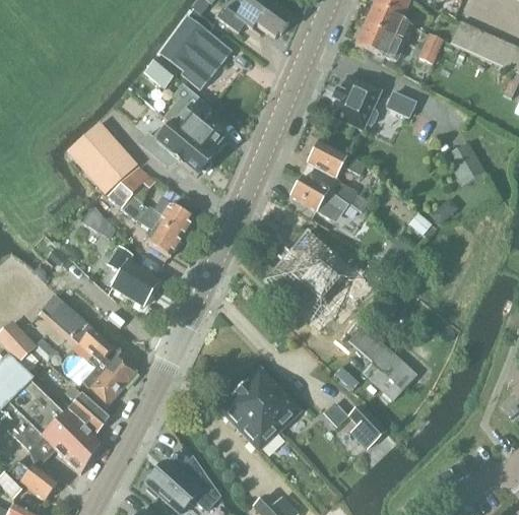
[(197,0),(192,6),(200,13),(209,2),(207,0),(197,0)]
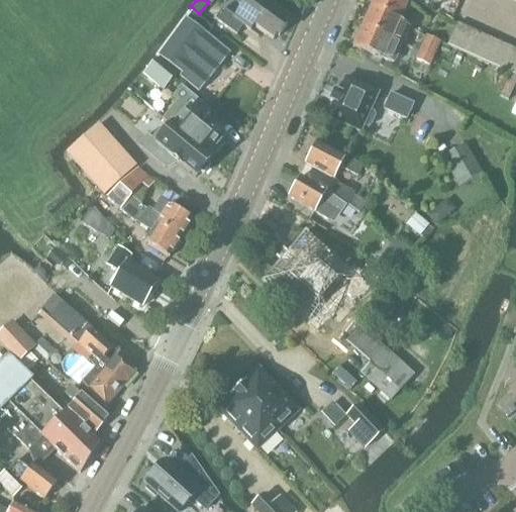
[(285,20),(289,15),(268,0),(240,0),(238,3),(240,4),(234,13),(223,5),(215,15),(237,31),(237,30),(243,21),(250,26),(251,25),(249,24),(251,20),(274,35),(277,31),(279,32),(287,21),(285,20)]
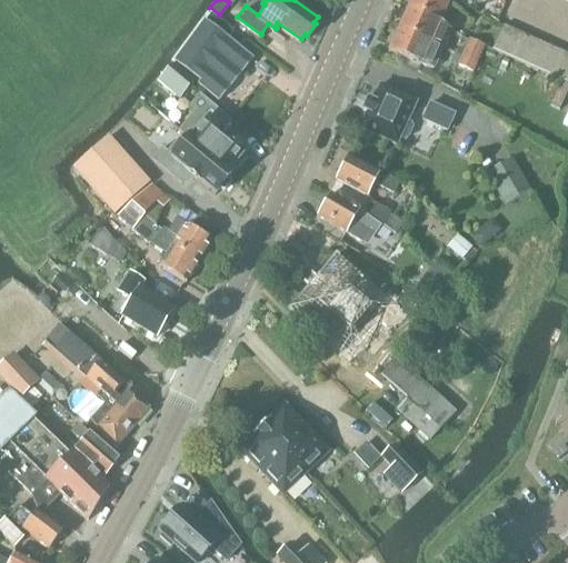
[(409,0),(408,3),(439,18),(448,0),(409,0)]
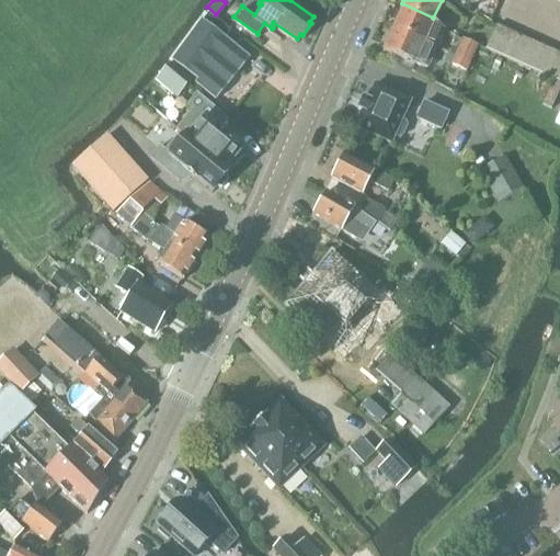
[(402,3),(392,24),(424,38),(433,18),(402,3)]
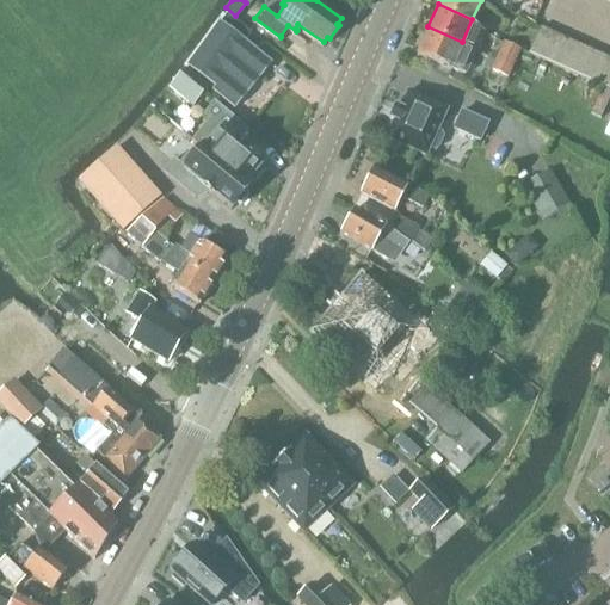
[(188,62),(215,82),(213,86),(234,104),(267,65),(279,74),(277,76),(283,80),(290,71),(221,18),(188,62)]
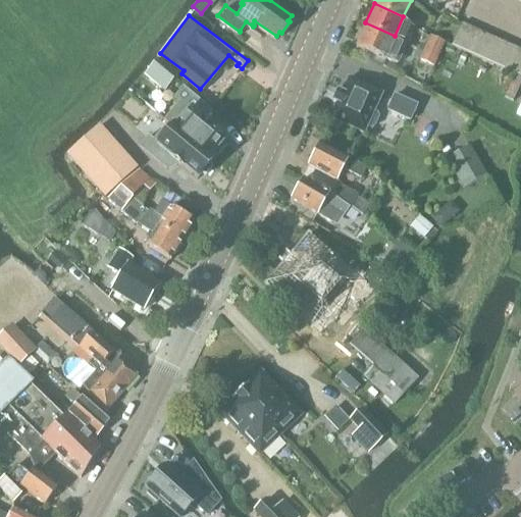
[(452,42),(464,47),(473,24),(462,19),(452,42)]
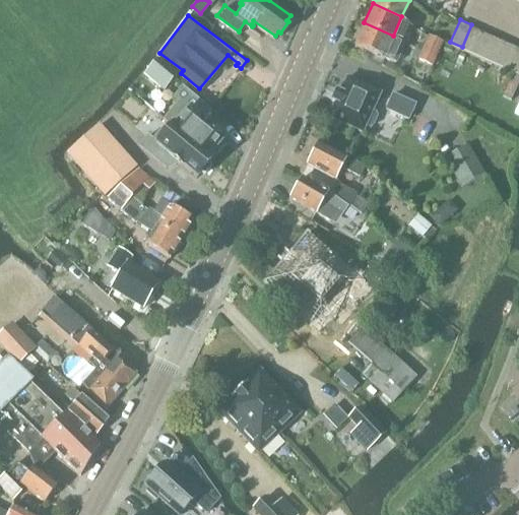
[(393,36),(364,22),(355,42),(385,55),(393,36)]
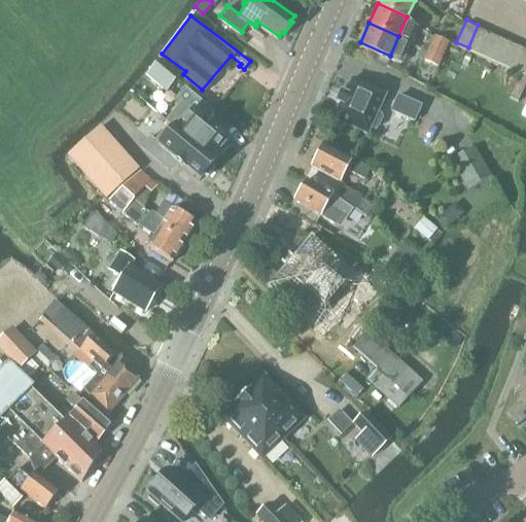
[(468,47),(480,53),(489,30),(478,25),(468,47)]
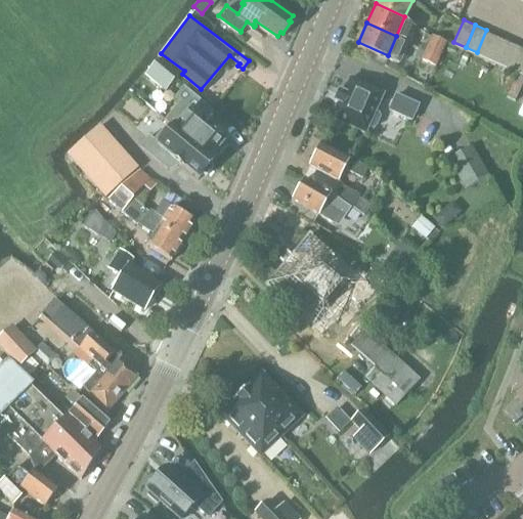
[(477,52),(487,56),(497,35),(486,30),(477,52)]
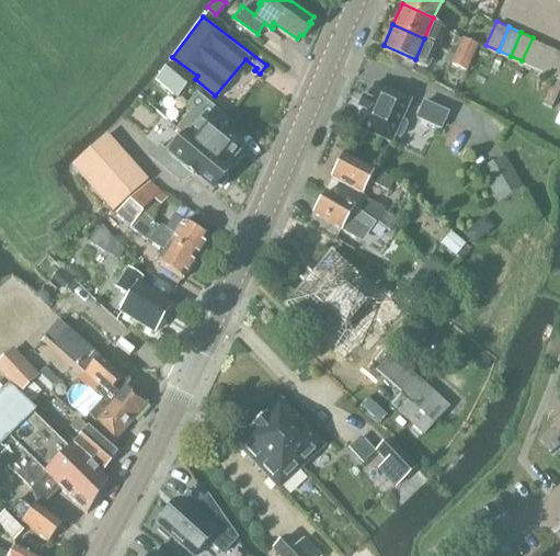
[(464,35),(456,52),(470,58),(478,41),(464,35)]
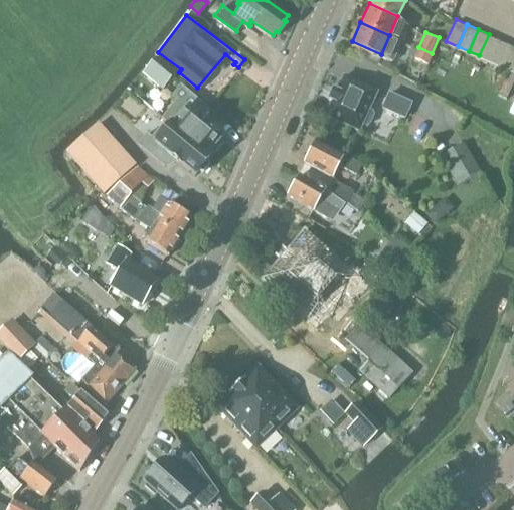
[(479,55),(490,60),(500,38),(489,34),(479,55)]
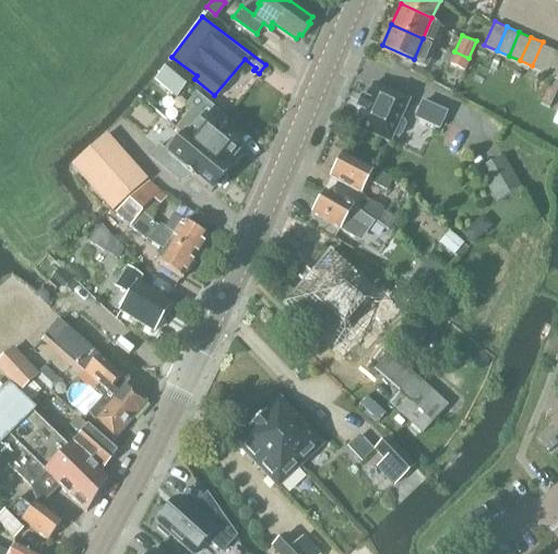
[(532,66),(544,71),(555,47),(543,42),(532,66)]
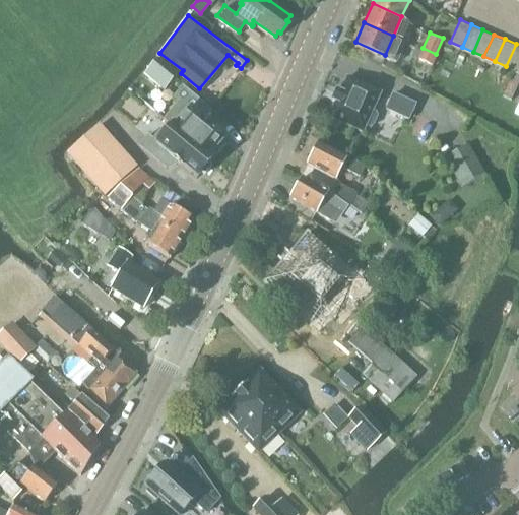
[(506,66),(517,71),(518,67),(518,45),(516,44),(506,66)]
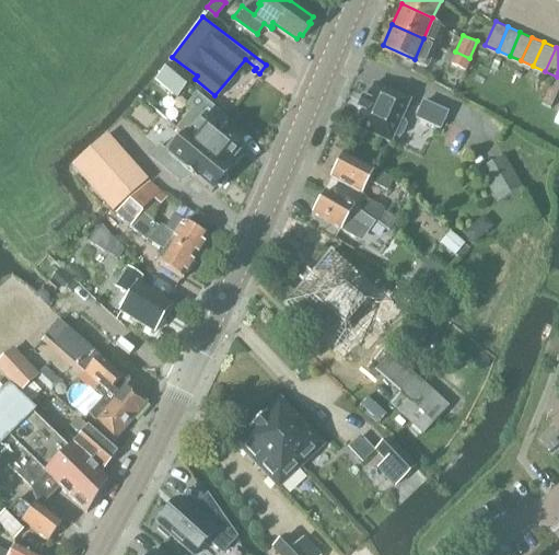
[(469,58),(455,51),(451,60),(465,67),(469,58)]
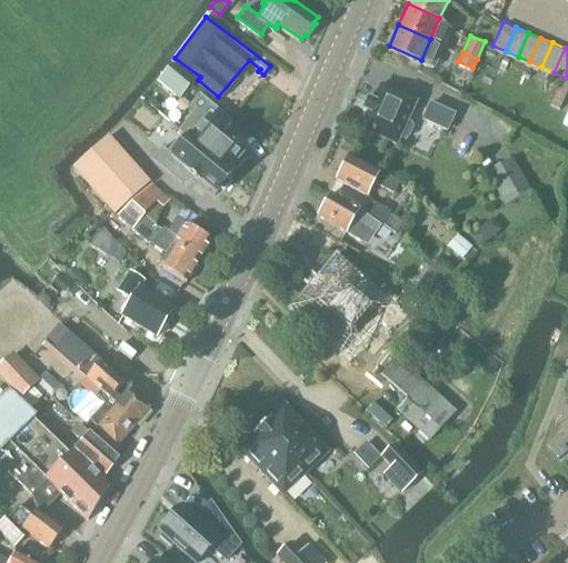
[(175,87),(181,92),(195,77),(172,59),(163,71),(178,83),(175,87)]
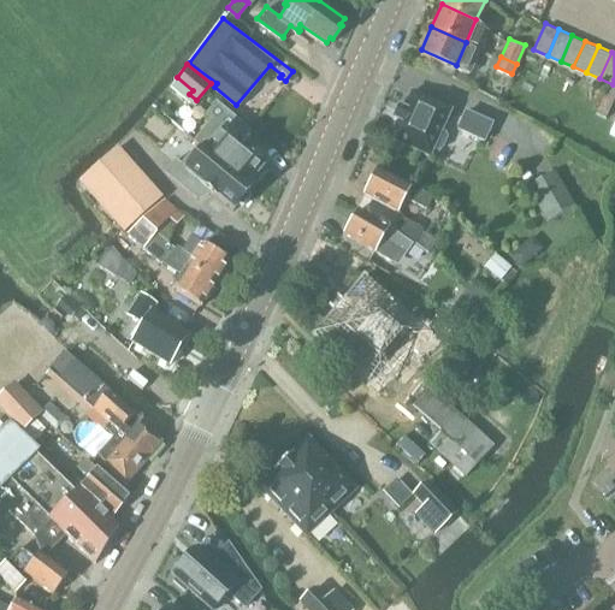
[(445,130),(441,128),(451,106),(413,89),(412,88),(411,89),(403,106),(401,105),(401,104),(398,104),(398,105),(395,113),(394,116),(395,116),(396,116),(398,117),(391,132),(390,135),(392,136),(392,135),(430,153),(433,143),(438,146),(442,144),(447,134),(445,130)]
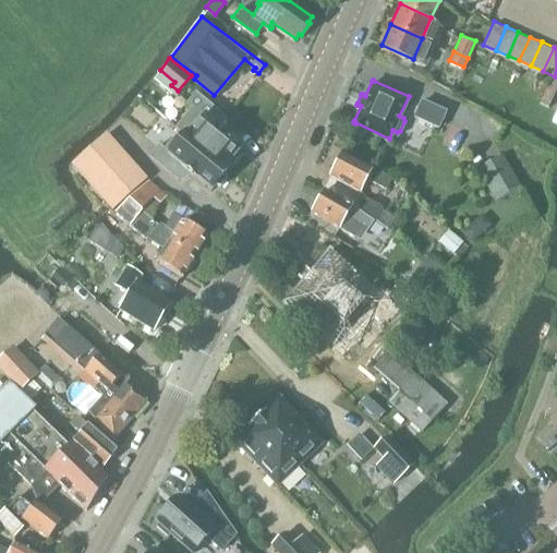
[(192,105),(176,124),(226,166),(227,165),(225,163),(241,144),(229,134),(230,133),(217,123),(225,113),(196,89),(186,100),(192,105)]
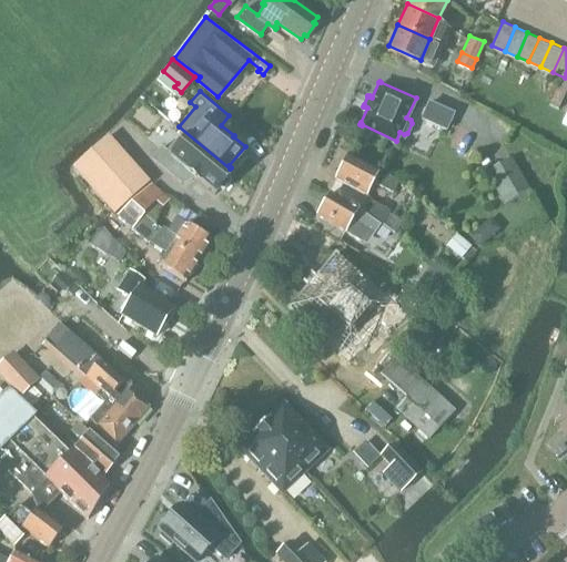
[(422,115),(446,126),(454,110),(429,99),(422,115)]
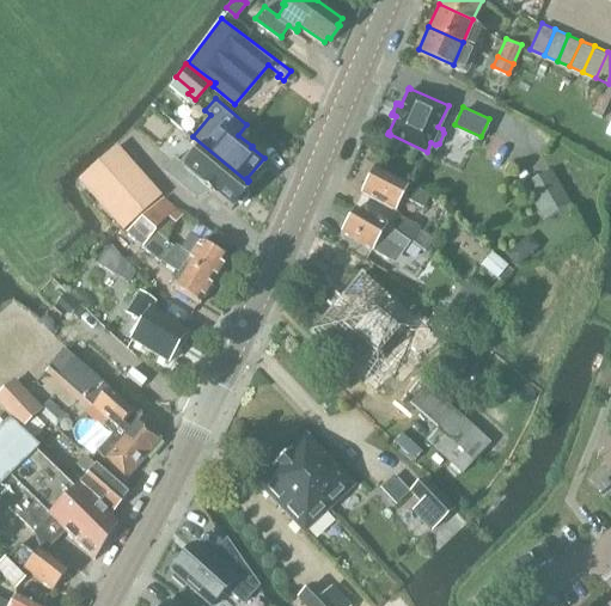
[(248,182),(193,136),(196,140),(181,160),(175,155),(164,167),(196,194),(205,183),(215,193),(217,191),(232,204),(236,200),(242,201),(249,193),(246,188),(251,182),(249,181),(248,182)]
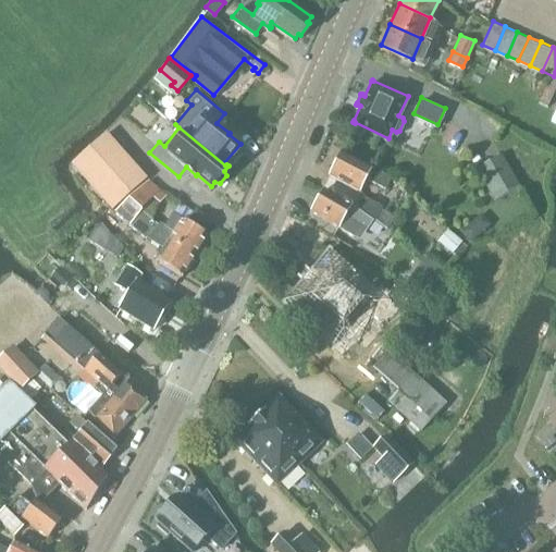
[(72,160),(113,206),(147,175),(106,130),(72,160)]
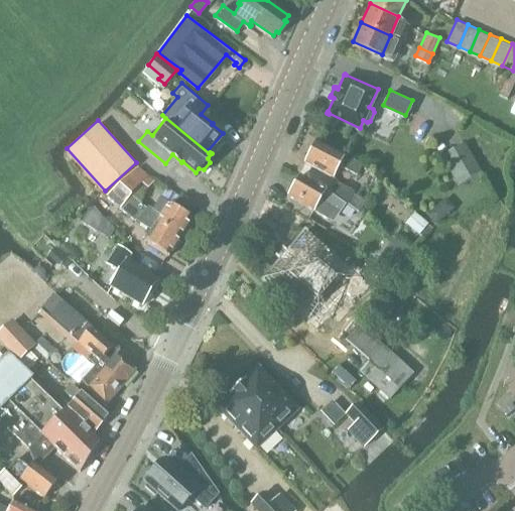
[(305,160),(333,174),(341,161),(357,172),(362,163),(346,150),(345,152),(316,138),(305,160)]
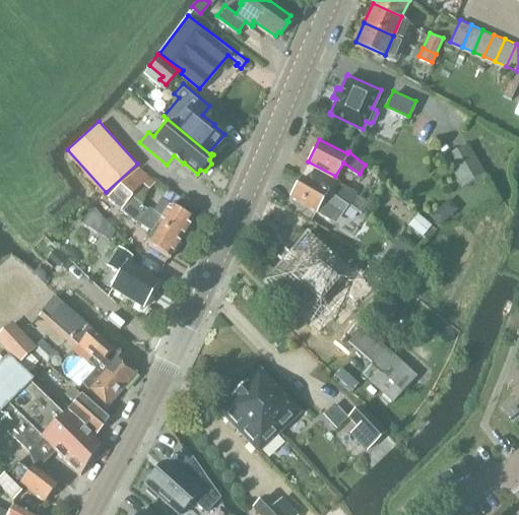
[(445,154),(462,184),(484,171),(468,141),(445,154)]
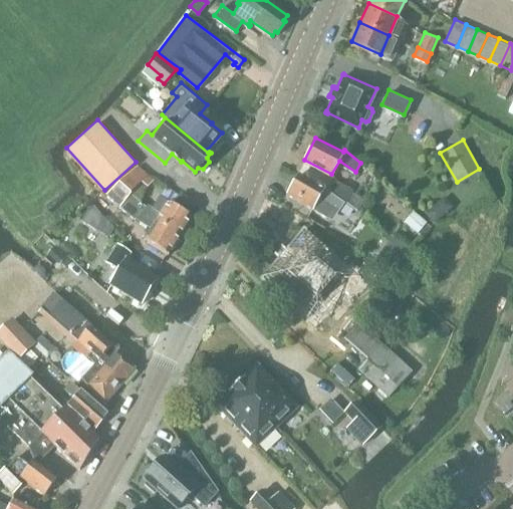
[(130,172),(119,181),(131,194),(141,181),(130,172)]
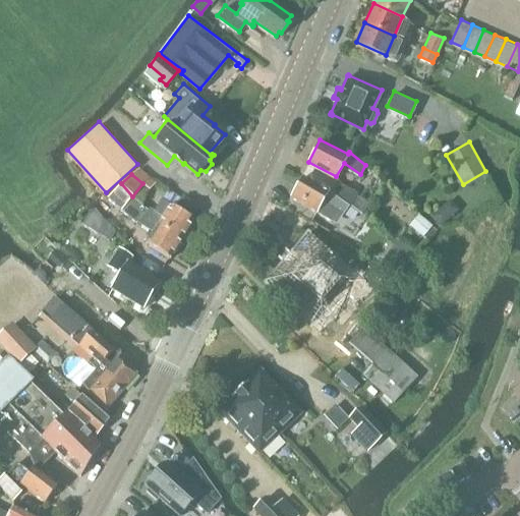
[(333,193),(329,190),(329,189),(303,174),(291,194),(316,210),(324,198),(343,212),(348,204),(333,193)]
